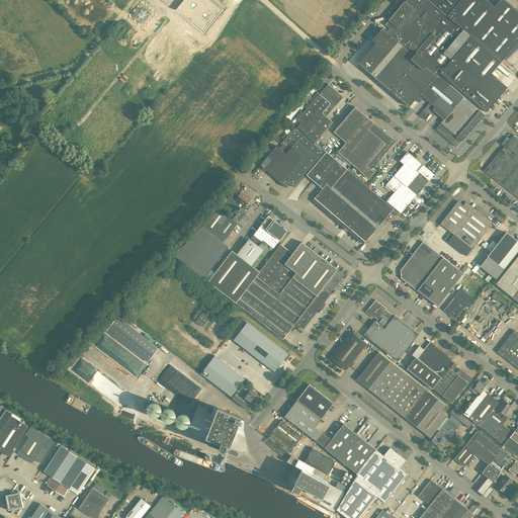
[(196,41),(223,10),(219,7),(224,0),(147,0),(169,18),(196,41)]
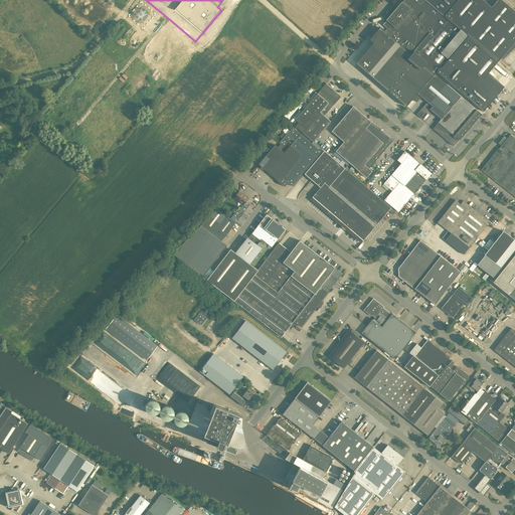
[(373,44),(355,64),(405,108),(406,107),(434,73),(437,70),(438,69),(441,66),(467,35),(468,34),(469,35),(499,61),(499,60),(500,59),(514,41),(514,11),(501,0),(497,0),(491,7),(483,0),(403,0),(398,7),(396,9),(389,18),(385,22),(384,22),(383,24),(382,25),(386,28),(383,31),(379,28),(369,41),(373,44)]
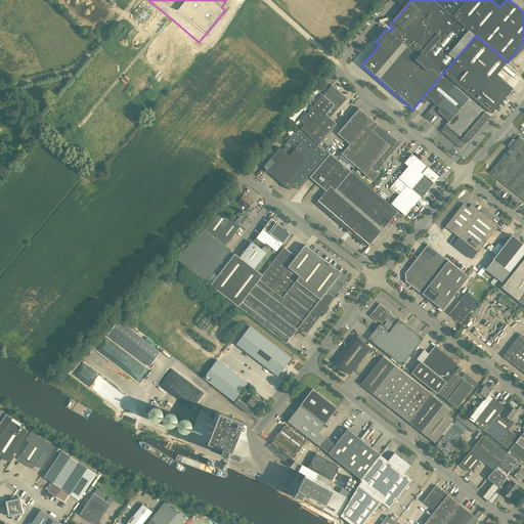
[(445,73),(444,74),(491,114),(494,111),(493,110),(510,91),(511,92),(513,88),(496,75),(508,62),(477,36),(449,69),(448,68),(445,71),(444,72),(445,73)]
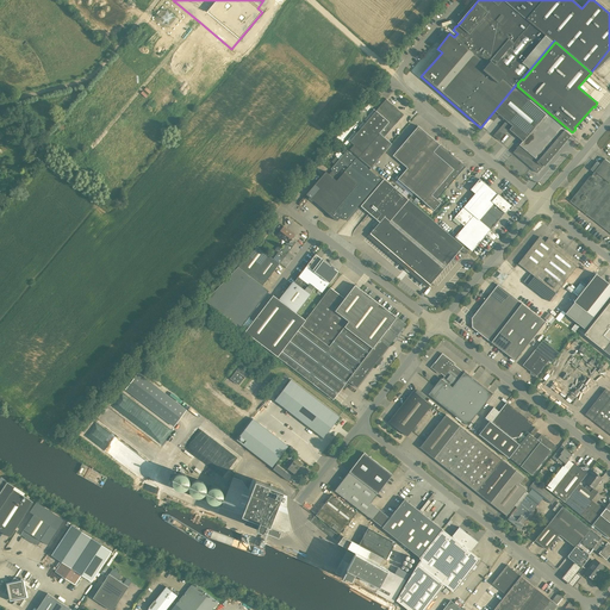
[(495,111),(489,118),(493,122),(499,114),(506,120),(503,124),(509,129),(511,125),(521,132),(517,137),(522,141),(512,153),(536,173),(537,173),(543,166),(542,165),(545,162),(568,135),(568,134),(529,100),(515,87),(495,111)]
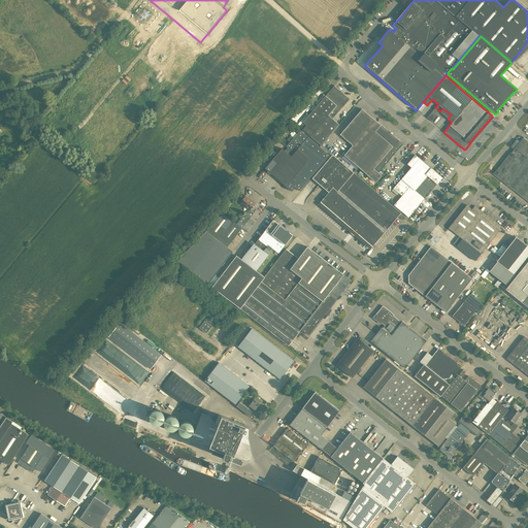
[(339,125),(333,119),(350,99),(334,86),(302,123),(306,126),(303,130),(321,145),(339,125)]
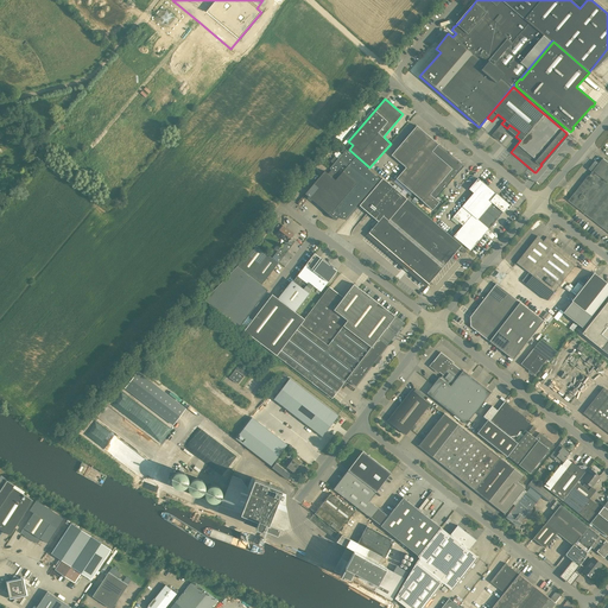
[(439,202),(435,198),(463,166),(417,126),(392,156),(406,168),(396,178),(432,210),(439,202)]
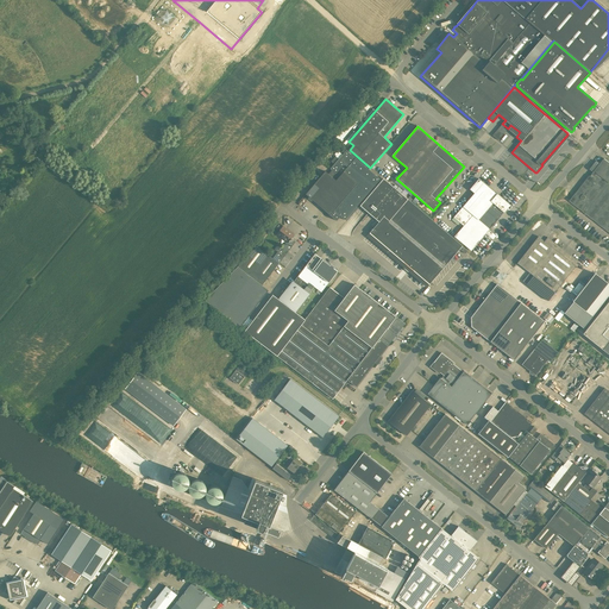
[(497,130),(493,136),(498,140),(503,135),(497,130)]
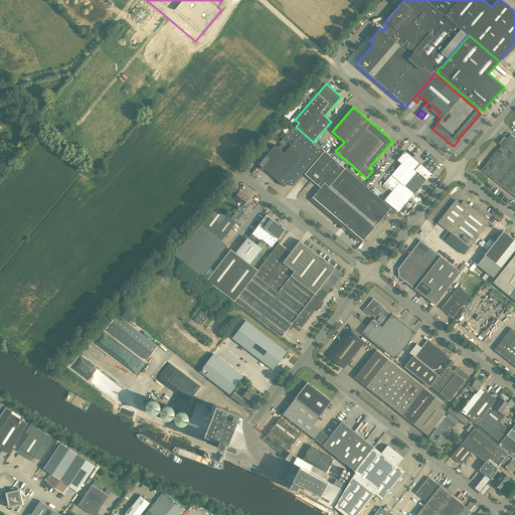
[(260,165),(259,166),(260,167),(262,168),(262,167),(285,187),(288,183),(292,186),(321,151),(293,127),(286,135),(284,133),(281,137),(283,139),(279,143),(281,144),(278,147),(275,145),(259,164),(260,165)]
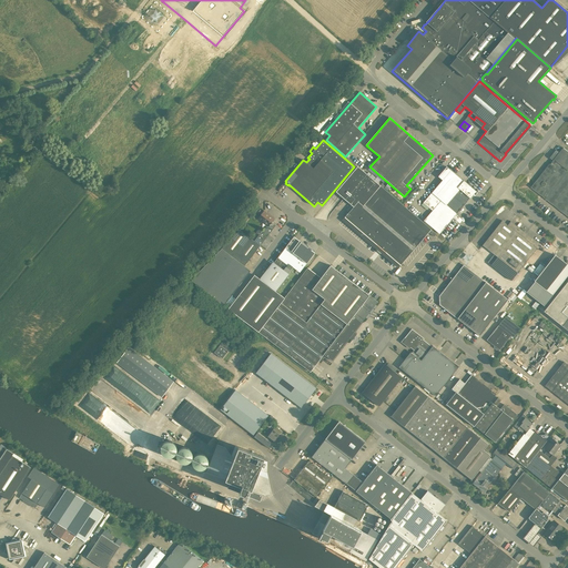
[(567,151),(564,148),(550,164),(531,188),(567,216),(567,151)]
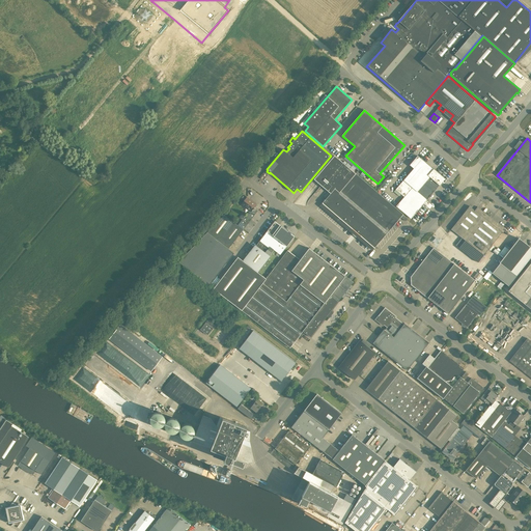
[(322,203),(374,248),(398,220),(403,214),(334,156),(314,178),(322,186),(330,194),(322,203)]
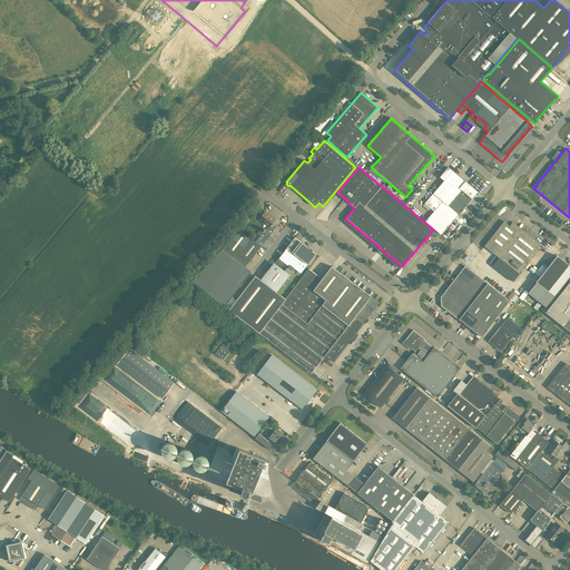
[(440,177),(444,180),(424,204),(422,206),(429,210),(431,208),(434,212),(425,222),(441,235),(454,218),(455,219),(459,216),(458,215),(478,192),(465,182),(464,182),(448,167),(440,177)]
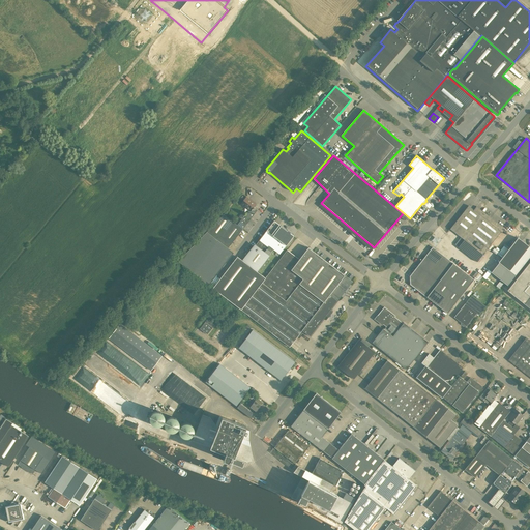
[(244,214),(237,225),(242,229),(257,210),(254,207),(256,204),(246,197),(240,204),(248,210),(244,214)]
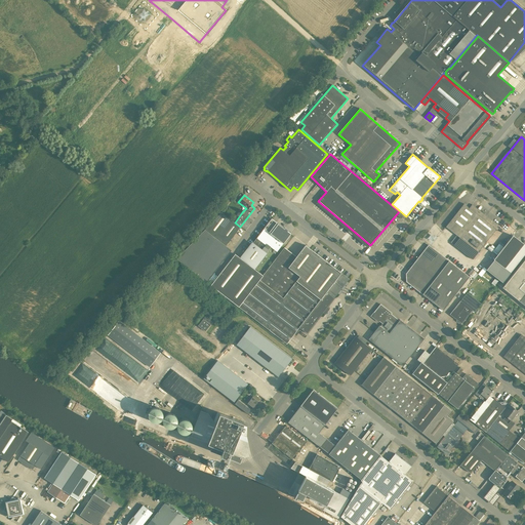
[(463,204),(446,227),(459,238),(454,244),(454,245),(473,259),(495,231),(496,230),(495,229),(498,226),(484,214),(485,213),(482,211),(482,212),(472,204),(469,208),(463,204)]
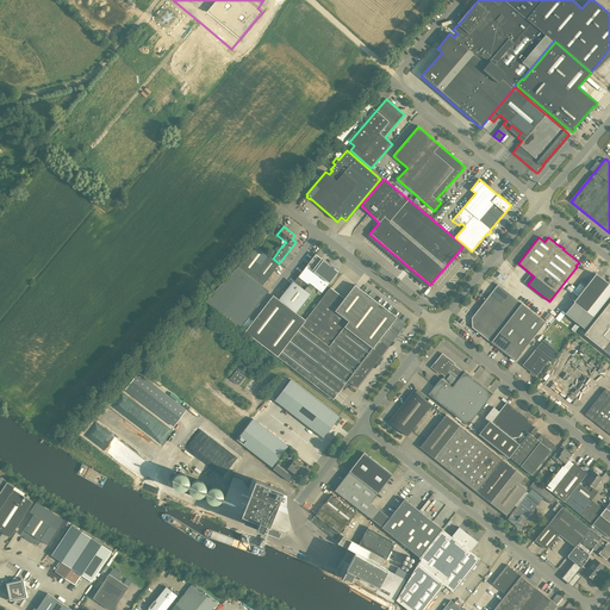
[(358,247),(369,257),(374,251),(362,242),(358,247)]
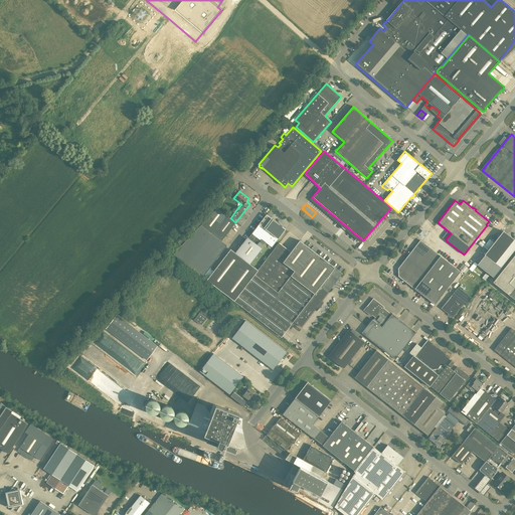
[(235,206),(227,216),(230,218),(237,208),(235,206)]
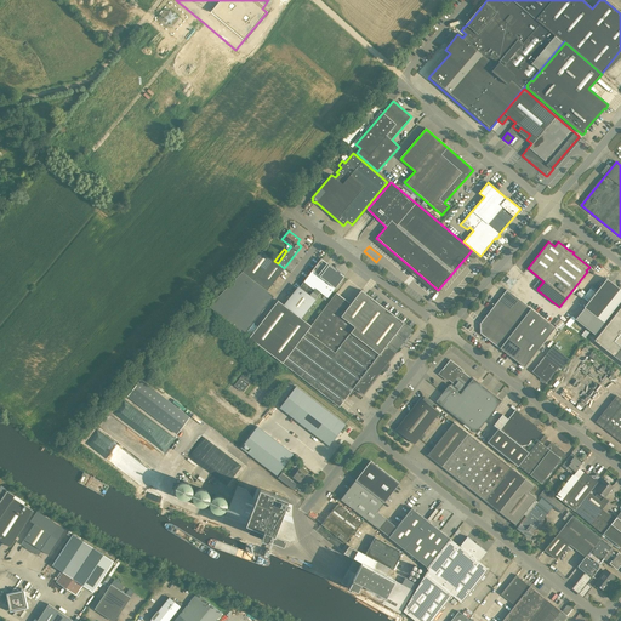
[(262,251),(243,272),(267,291),(284,268),(278,263),(274,261),(262,251)]
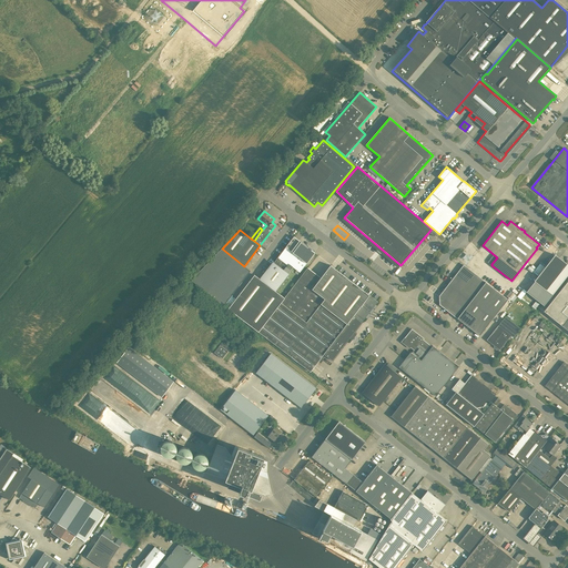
[(282,295),(314,253),(311,250),(312,249),(308,246),(307,247),(293,236),(261,280),(282,295)]
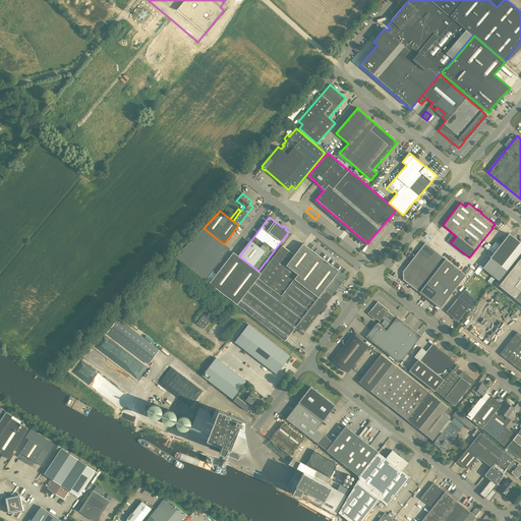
[(230,248),(224,244),(204,228),(175,256),(206,280),(230,248)]
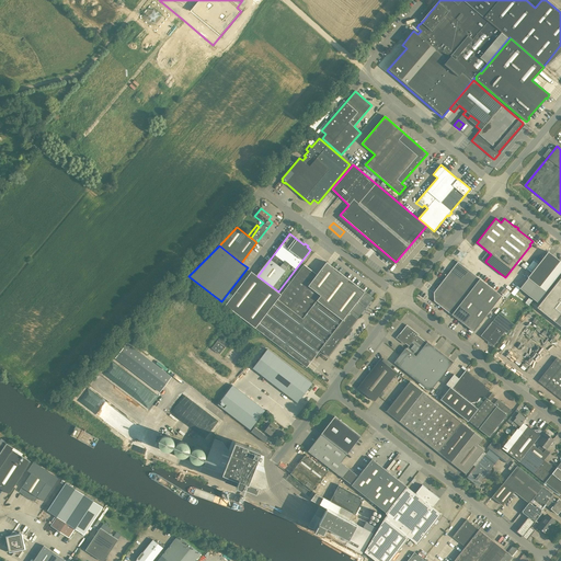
[(519,288),(537,302),(559,274),(560,271),(560,262),(548,252),(519,288)]
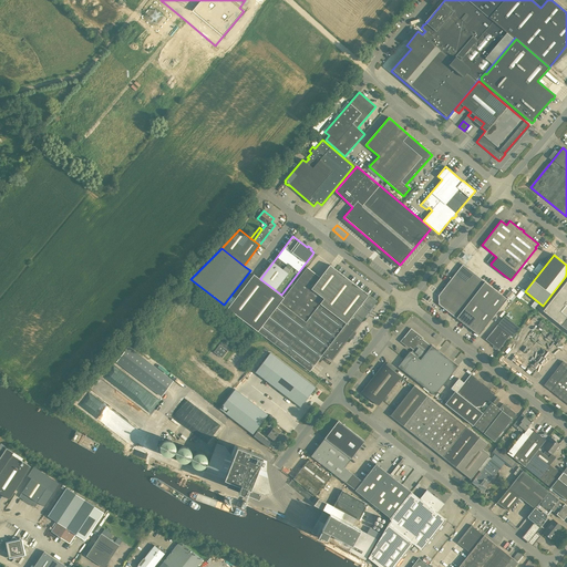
[(331,360),(349,338),(351,340),(353,337),(357,333),(353,331),(377,301),(330,265),(320,277),(308,268),(299,279),(298,278),(284,298),(259,279),(254,275),(228,308),(310,371),(323,353),(331,360)]
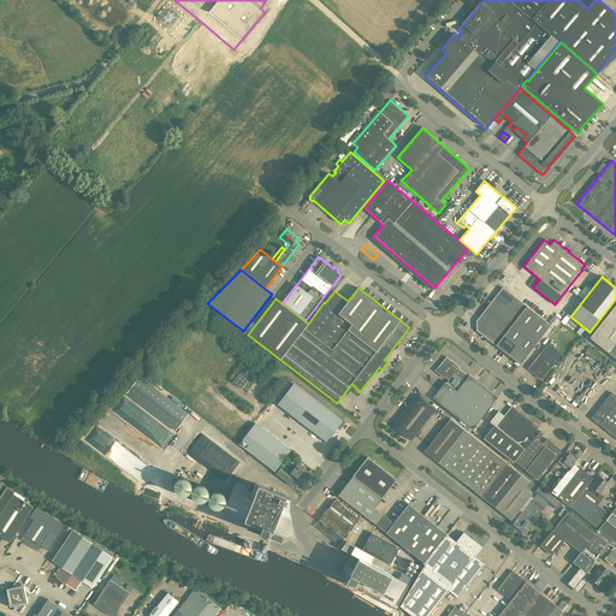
[(520,363),(551,325),(508,291),(503,288),(477,321),(477,331),(520,363)]
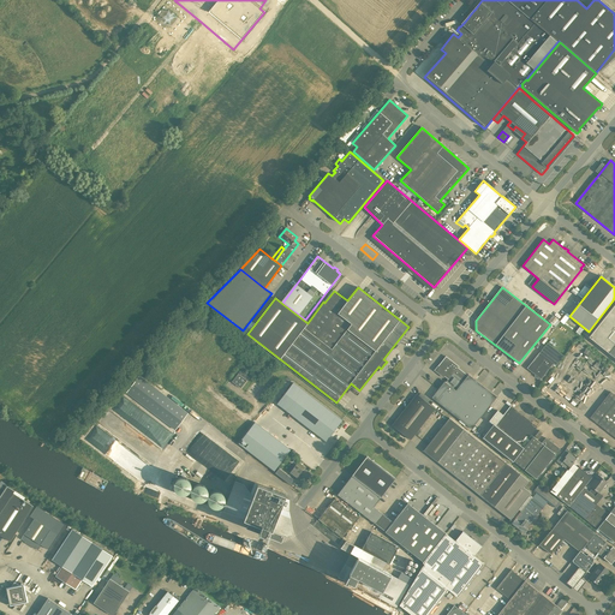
[(614,303),(589,338),(614,358),(614,303)]
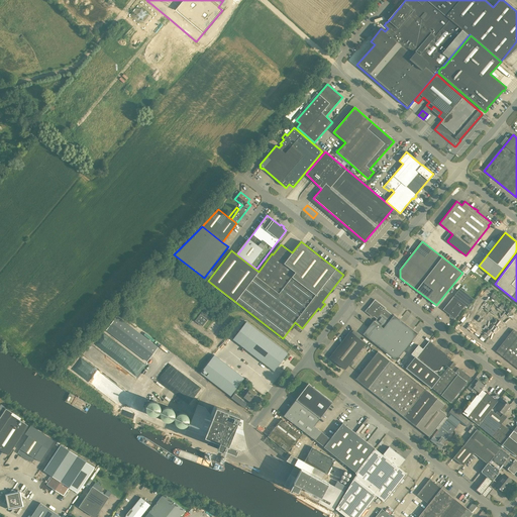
[(454,319),(466,306),(467,307),(468,308),(475,299),(463,291),(460,288),(453,297),(443,309),(442,310),(450,315),(449,316),(452,318),(452,317),(454,319)]
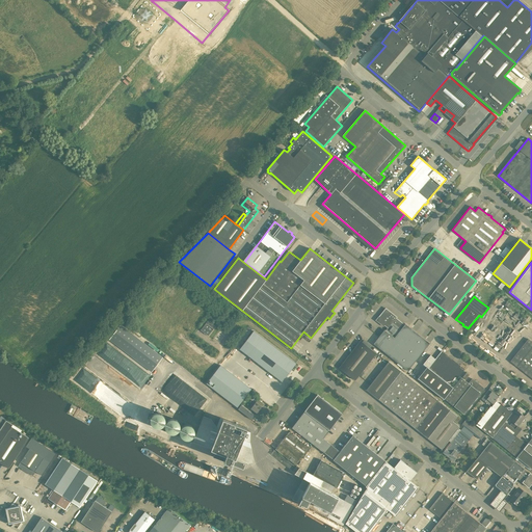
[(508,300),(504,306),(508,309),(512,303),(508,300)]
